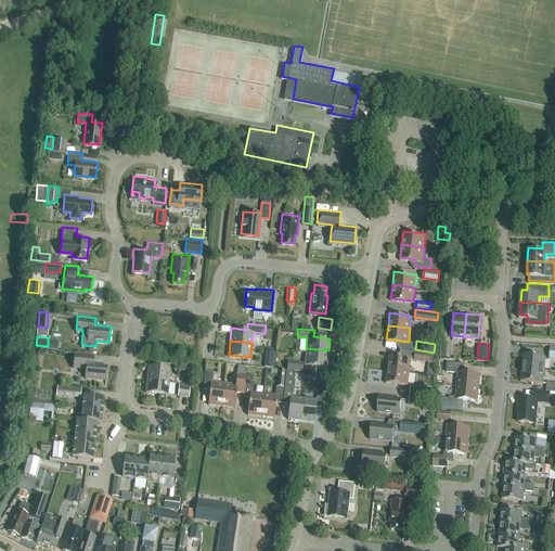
[(306,348),(305,362),(326,364),(328,350),(306,348)]
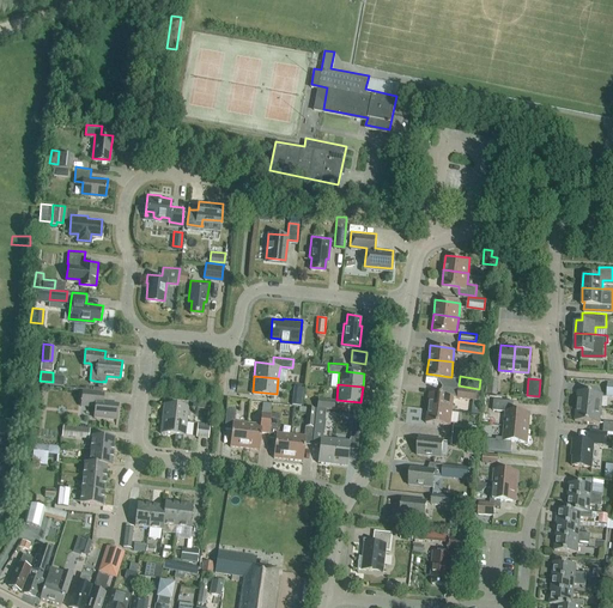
[(481,389),(479,389),(459,385),(457,395),(473,397),(480,399),(481,389)]
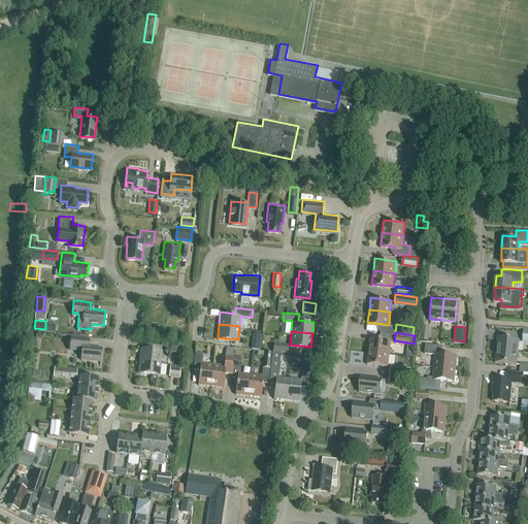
[(69,345),(81,346),(80,357),(100,359),(101,346),(88,344),(89,336),(70,334),(69,345)]
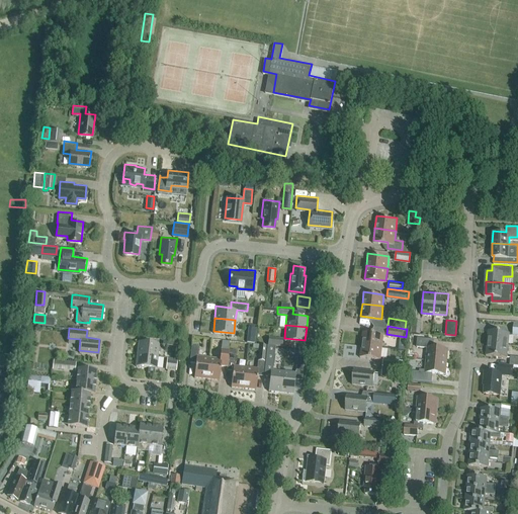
[(488,329),(487,340),(507,342),(508,330),(488,329)]
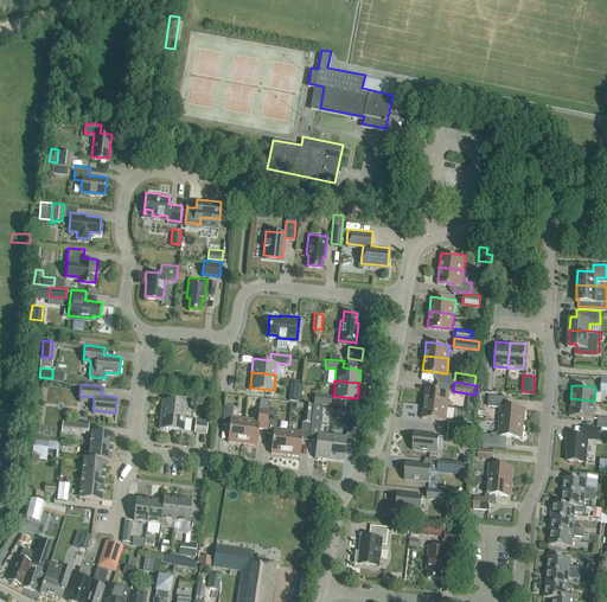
[(426,386),(423,401),(448,404),(451,389),(426,386)]
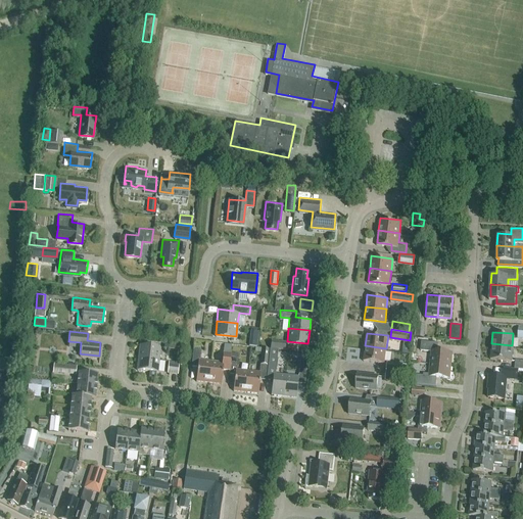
[(284,347),(285,339),(271,338),(270,345),(284,347)]
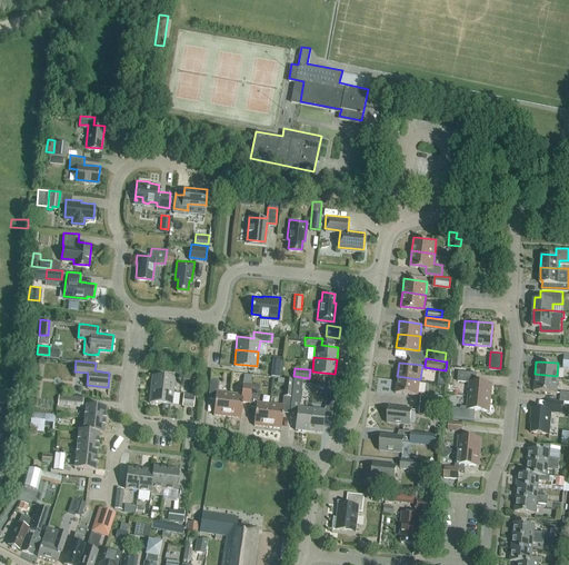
[(468,379),(467,393),(489,395),(490,382),(473,380),(475,372),(458,369),(457,378),(468,379)]
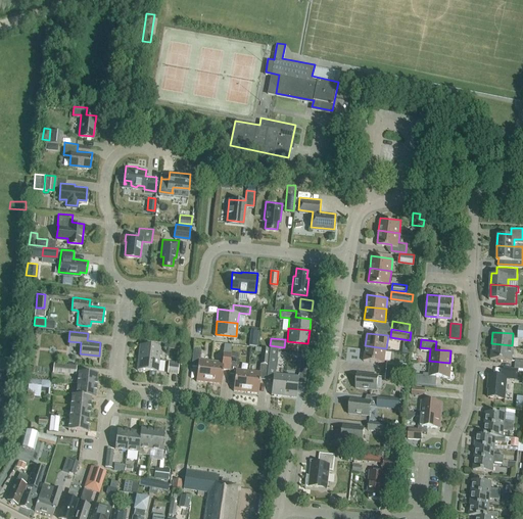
[(139,342),(138,354),(158,356),(159,344),(139,342)]
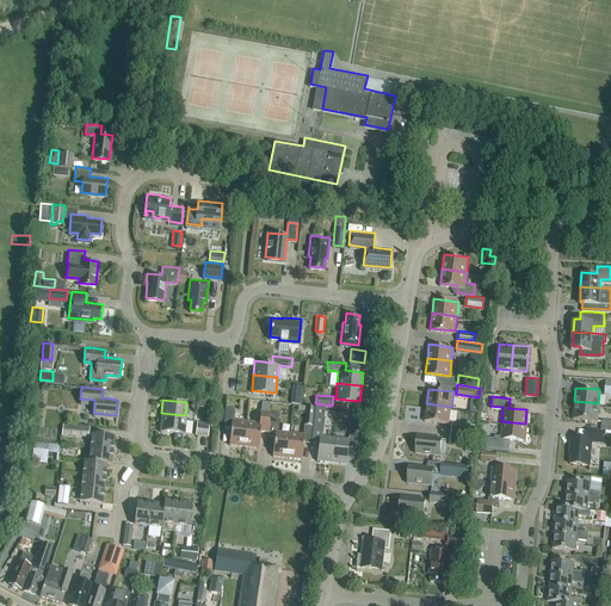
[(598,403),(574,401),(573,416),(597,419),(598,403)]
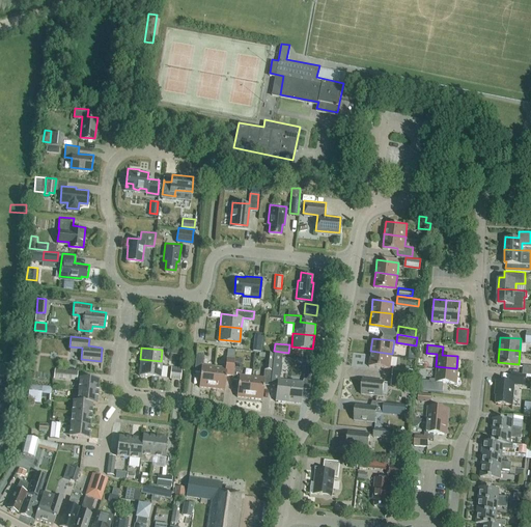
[(271,366),(272,350),(264,350),(262,366),(271,366)]
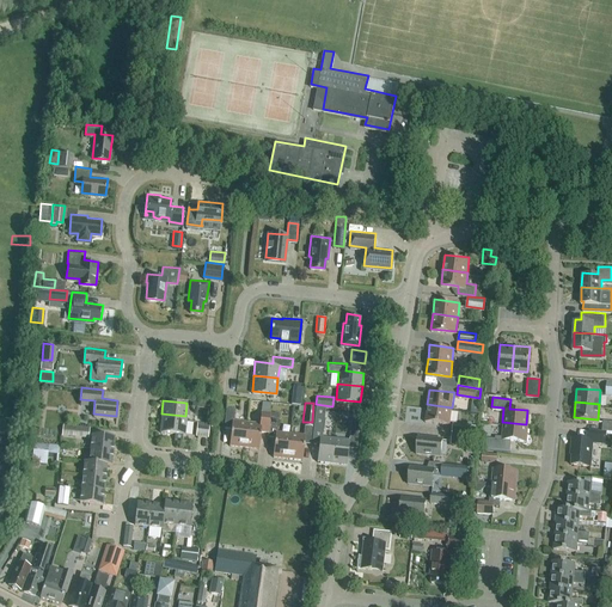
[(230,442),(244,443),(246,418),(233,417),(234,405),(225,404),(224,424),(231,425),(230,442)]
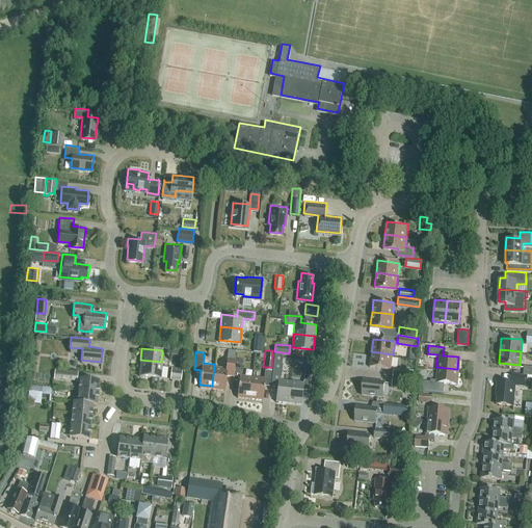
[(393,354),(371,351),(370,364),(392,367),(393,354)]
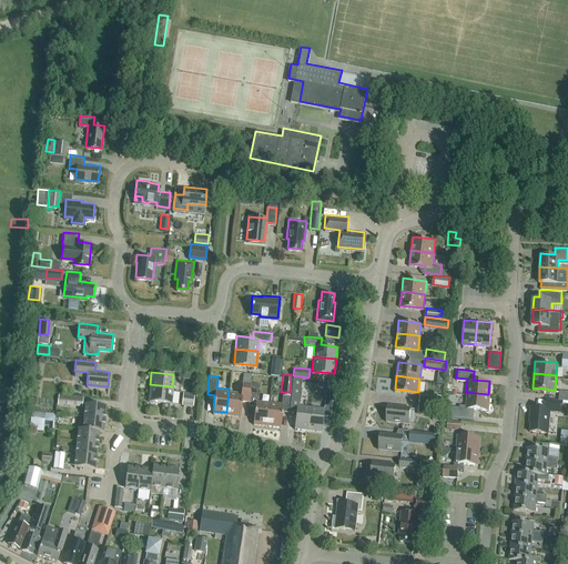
[(250,380),(241,379),(240,390),(229,389),(226,412),(240,413),(241,398),(247,398),(250,380)]
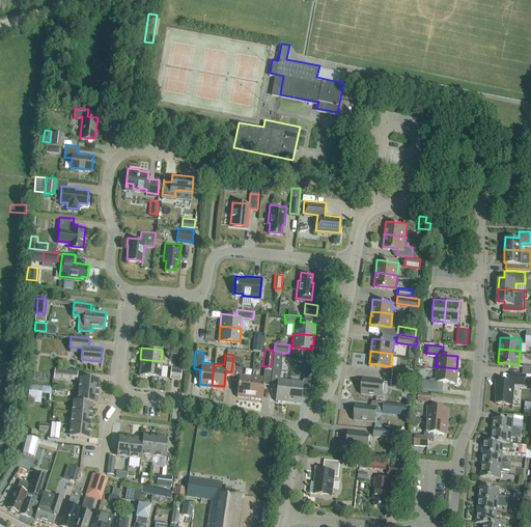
[(161,361),(140,359),(139,372),(160,375),(161,361)]
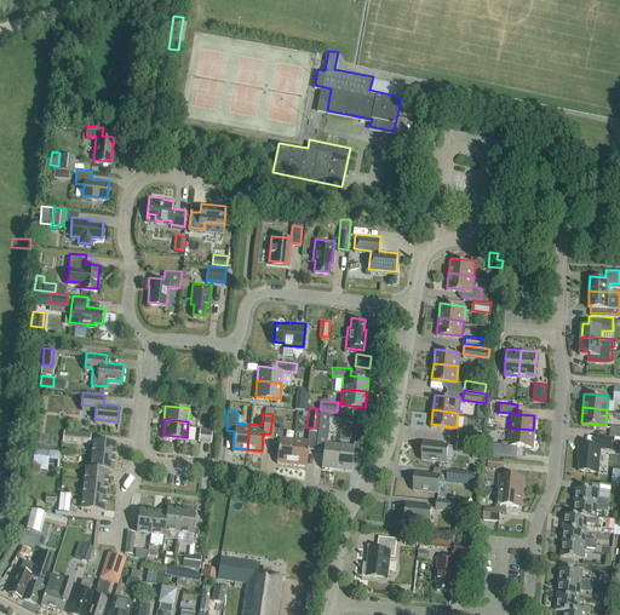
[(271,438),(279,440),(276,459),(292,460),(294,435),(280,434),(281,419),(273,419),(271,438)]
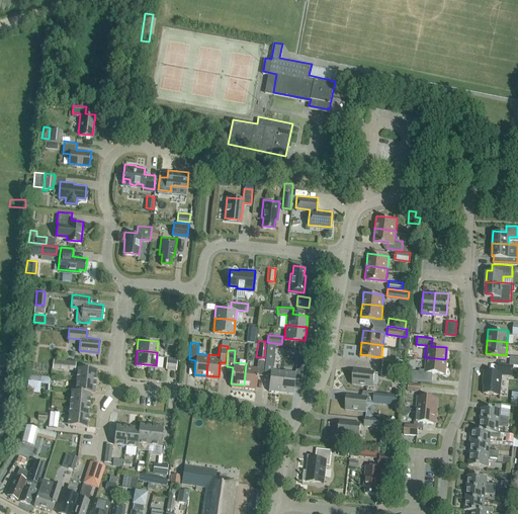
[(10,356),(0,353),(0,374),(5,376),(10,356)]
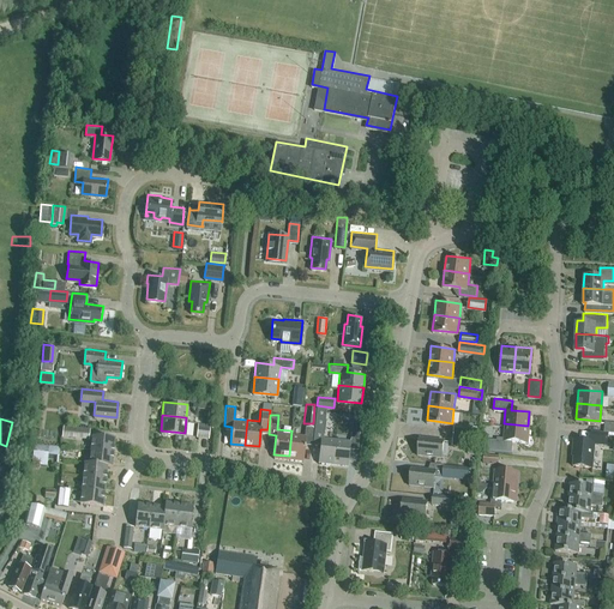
[(209,435),(210,421),(198,420),(197,434),(209,435)]
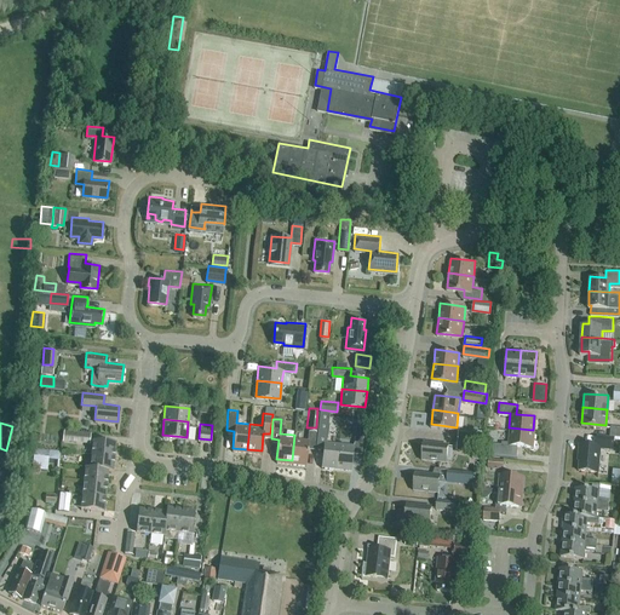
[(459,425),(458,436),(476,438),(477,427),(459,425)]
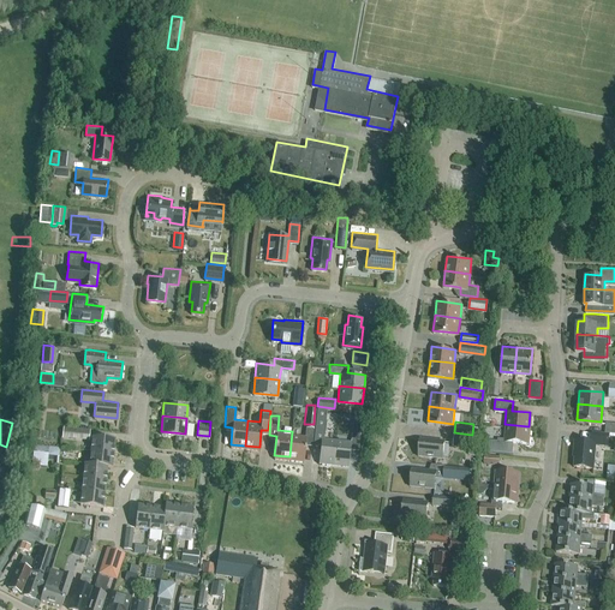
[(77,434),(77,426),(64,424),(63,432),(77,434)]
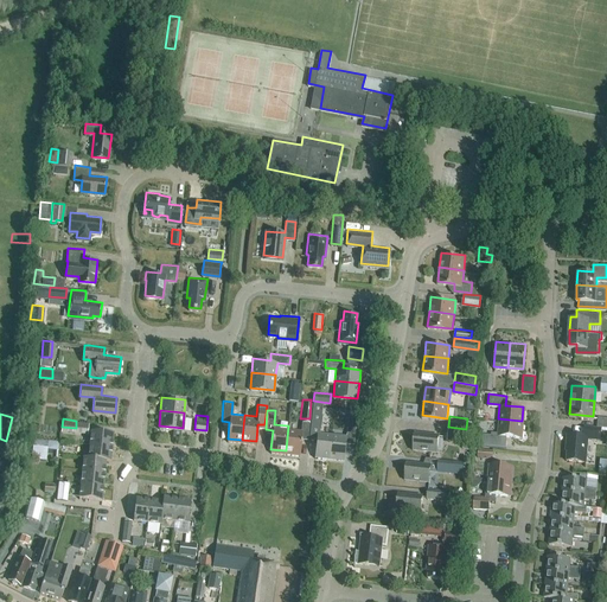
[(491,430),(491,434),(484,433),(483,443),(504,446),(505,435),(521,436),(522,421),(498,418),(497,431),(491,430)]
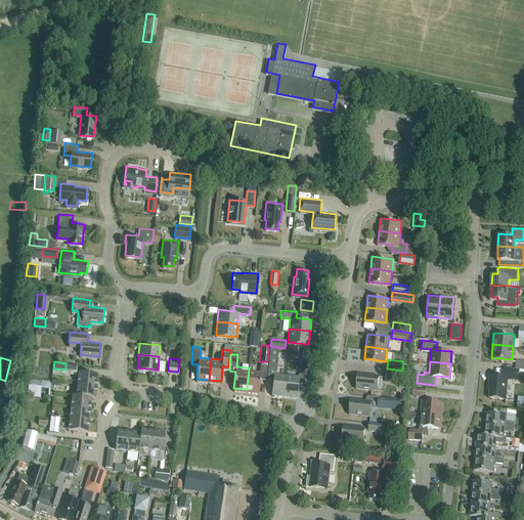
[(504,366),(503,375),(489,373),(488,388),(490,388),(489,396),(506,397),(508,377),(517,378),(518,367),(504,366)]
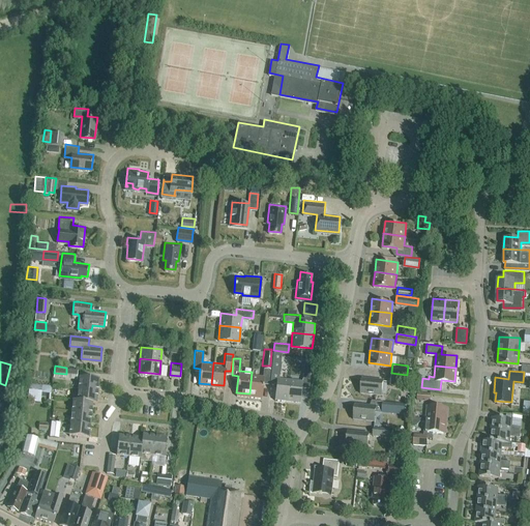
[(264,373),(252,372),(249,393),(262,395),(264,373)]
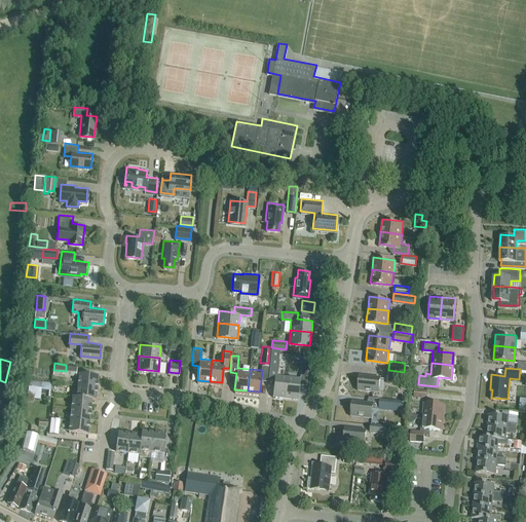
[(388,370),(387,378),(402,380),(403,372),(388,370)]
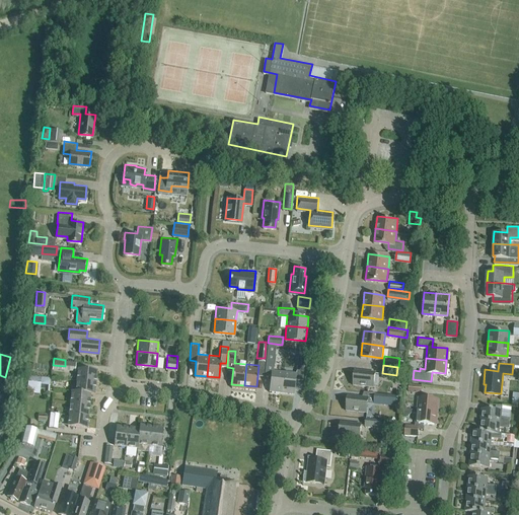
[(77,366),(76,378),(95,380),(96,368),(77,366)]
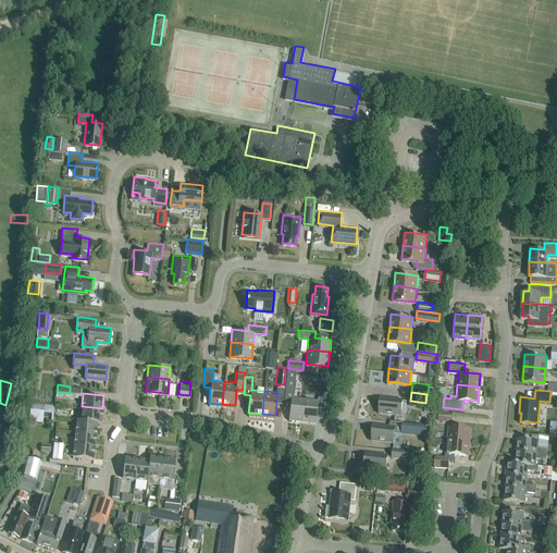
[(301,418),(305,395),(289,394),(287,417),(301,418)]
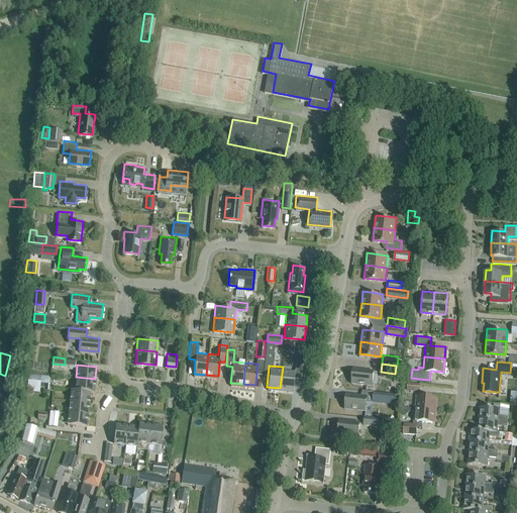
[(283,367),(280,388),(292,389),(294,369),(283,367)]
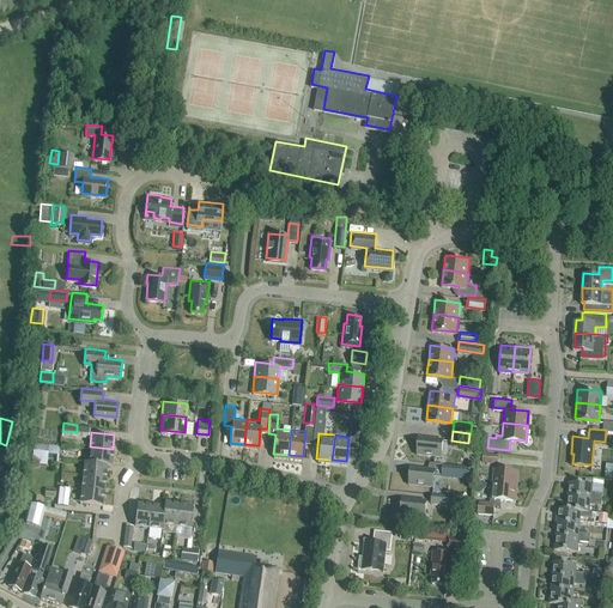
[(417,450),(417,451),(442,454),(442,453),(443,438),(444,438),(444,437),(418,435),(418,436),(419,436),(418,450),(417,450)]
